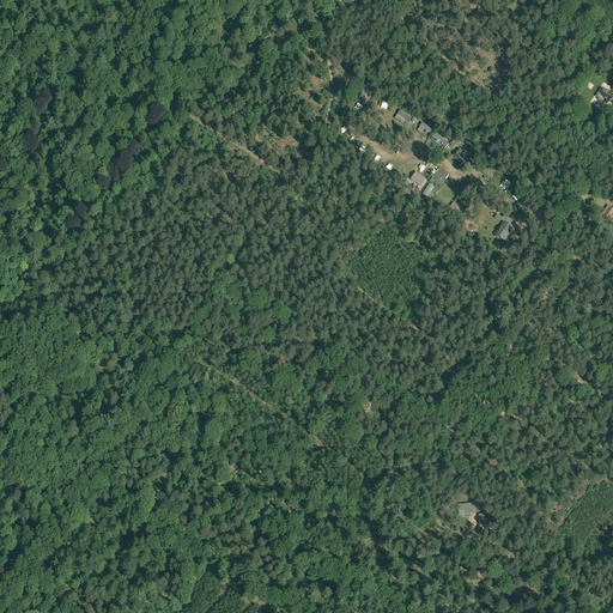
[(612,95),(607,92),(608,91),(605,89),(604,90),(602,89),(596,97),(599,98),(599,99),(602,102),(604,102),(606,103),(612,95)]
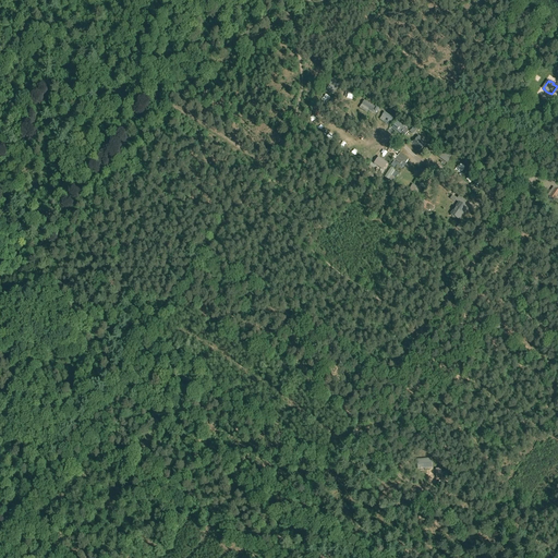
[(375,107),(364,100),(362,105),(372,111),(375,107)]
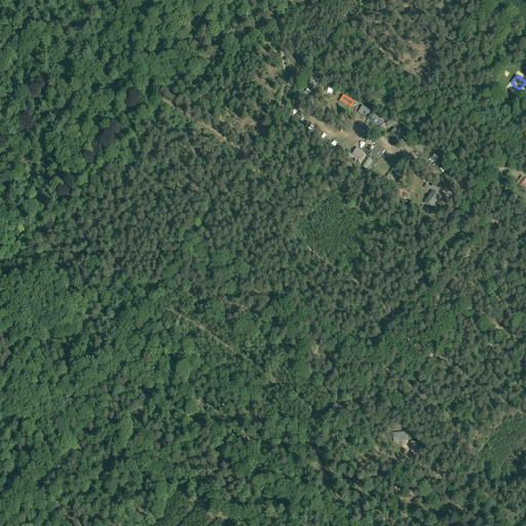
[(368,110),(363,116),(366,119),(371,113),(368,110)]
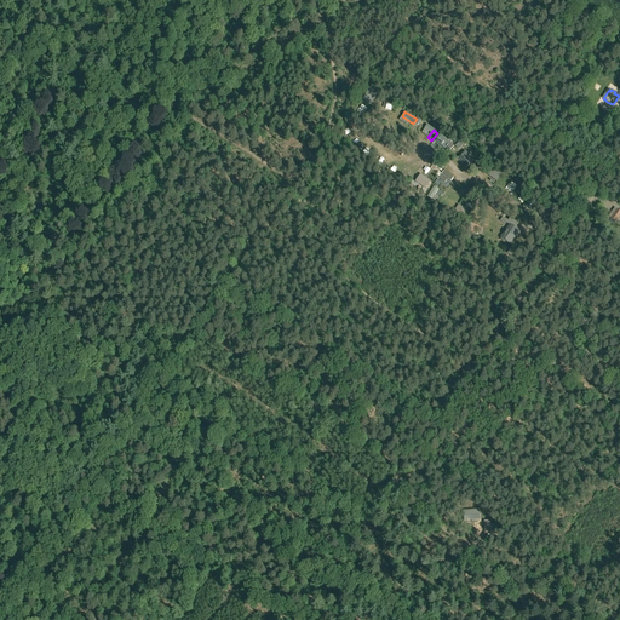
[(443,141),(442,139),(440,142),(441,143),(441,144),(442,145),(443,144),(446,147),(446,148),(449,150),(454,145),(451,142),(448,144),(446,142),(447,141),(445,139),(443,141)]
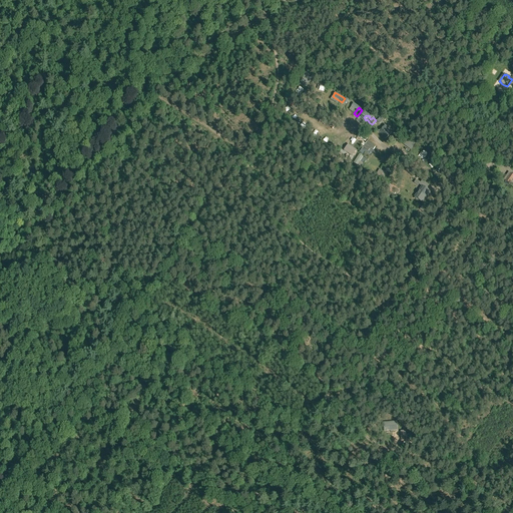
[(386,138),(391,133),(387,129),(388,127),(385,124),(379,131),(386,138)]
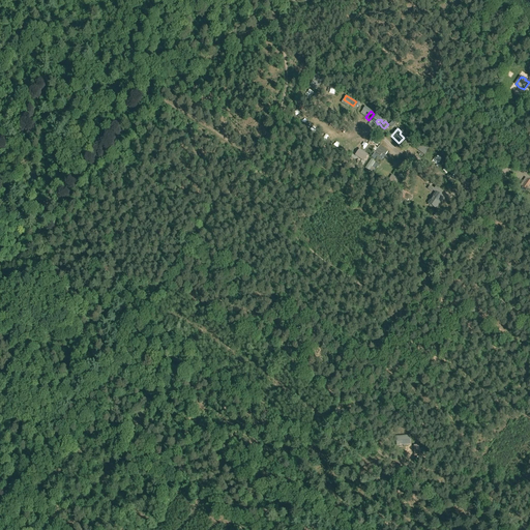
[(385,154),(387,151),(379,146),(375,151),(381,155),(383,152),(385,154)]
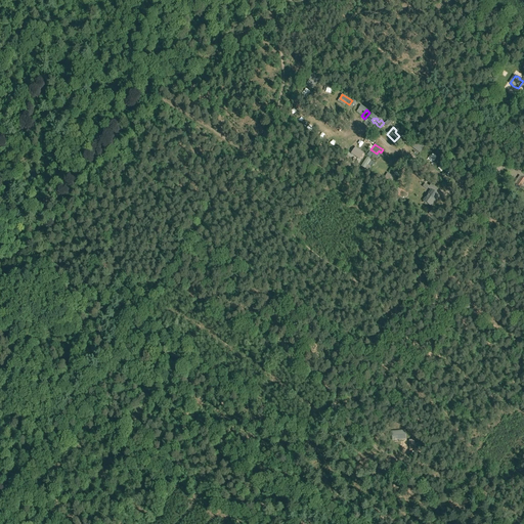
[(523,183),(523,178),(520,175),(515,183),(516,184),(516,185),(520,188),(520,186),(521,187),(523,183)]
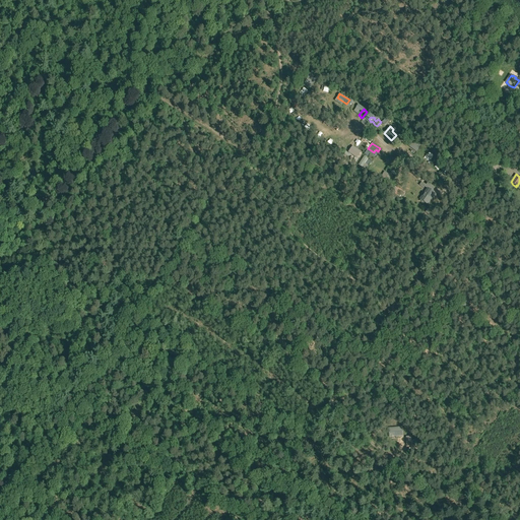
[(428,204),(435,193),(432,191),(435,187),(428,182),(425,186),(428,188),(419,199),(428,204)]
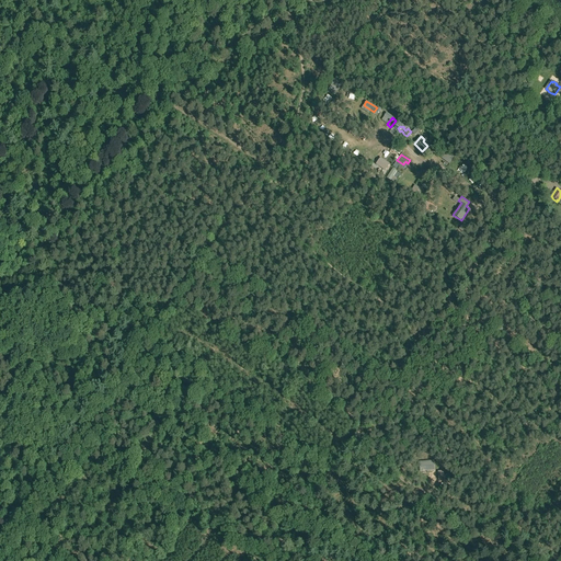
[(521,313),(525,309),(512,299),(508,304),(521,313)]
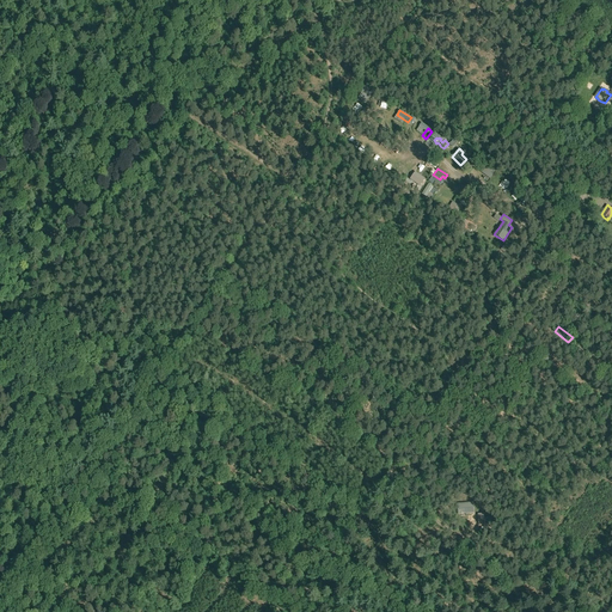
[(550,363),(554,360),(548,354),(544,359),(550,363)]
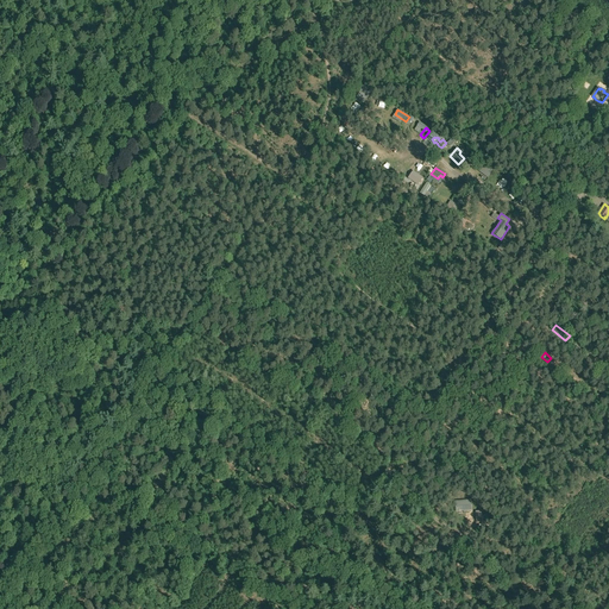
[(463,507),(464,510),(471,510),(471,500),(459,501),(460,507),(463,507)]
